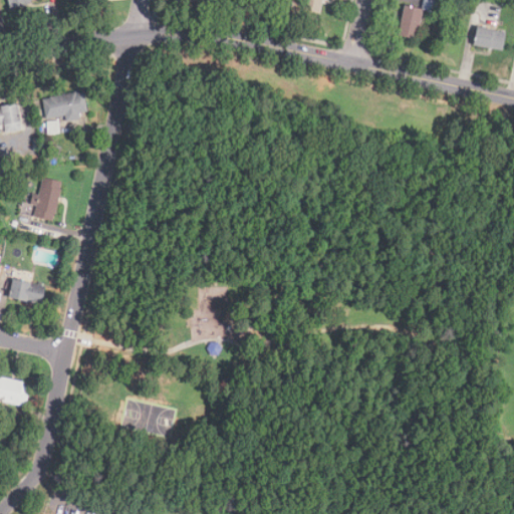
[(48,2),(47,0),(8,0),(10,8),(48,2)]
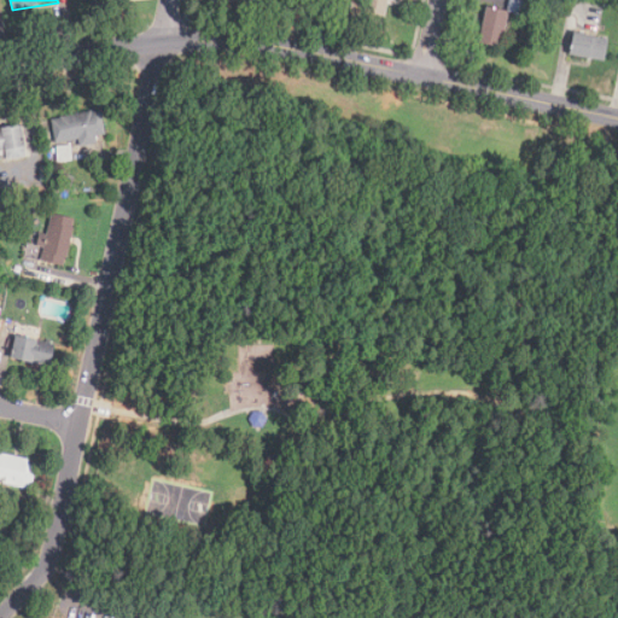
[(391,0),(367,0),(363,16),(386,22),(391,0)]
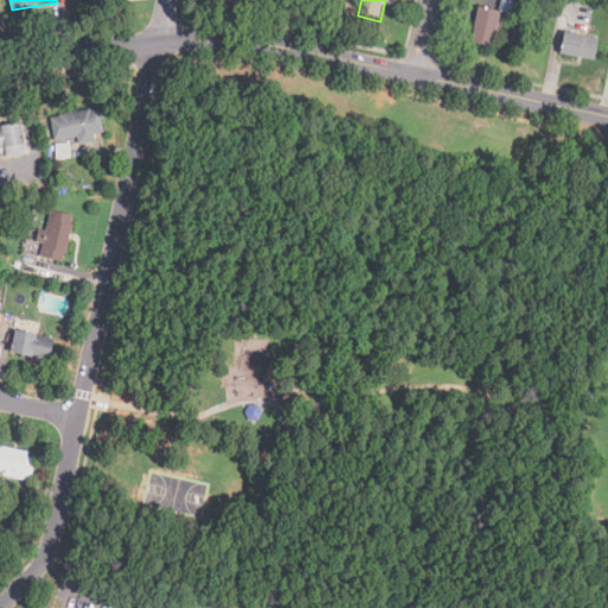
[(501,11),(480,5),(470,42),(492,48),(501,11)]
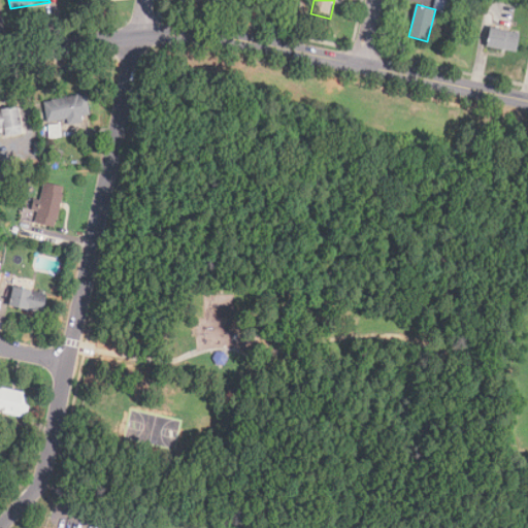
[(521,33),(491,26),(487,44),(517,52),(521,33)]
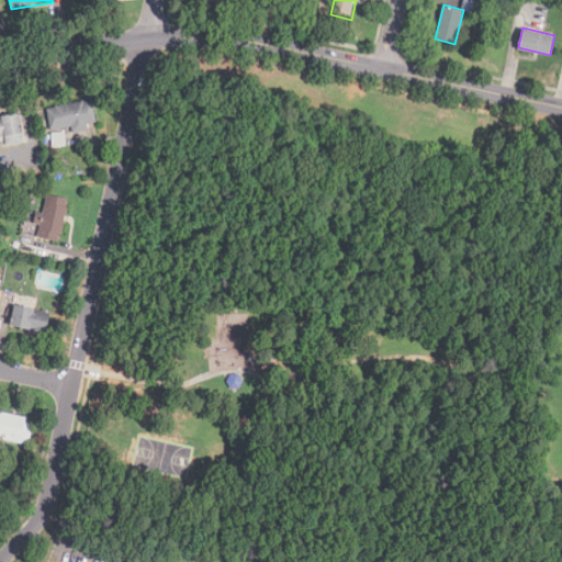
[(51,131),(47,110),(92,101),(97,123),(87,125),(88,131),(72,134),(71,127),(51,131)]
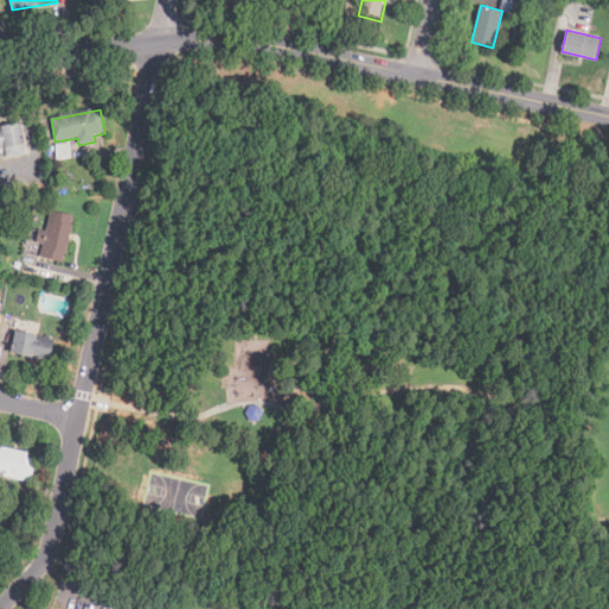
[(8,158),(6,148),(0,149),(0,129),(22,125),(26,155),(8,158)]
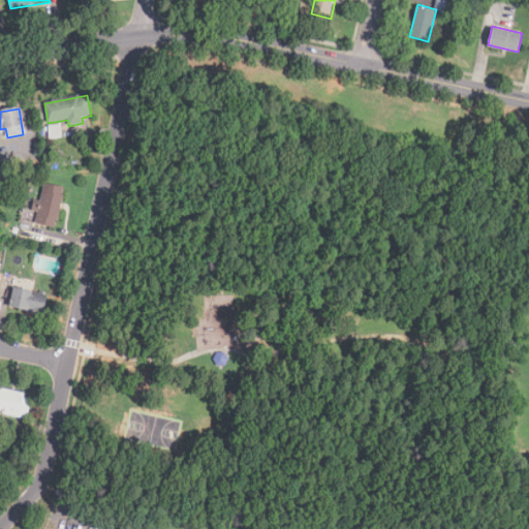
[(48,123),(62,126),(62,138),(50,138),(48,123)]
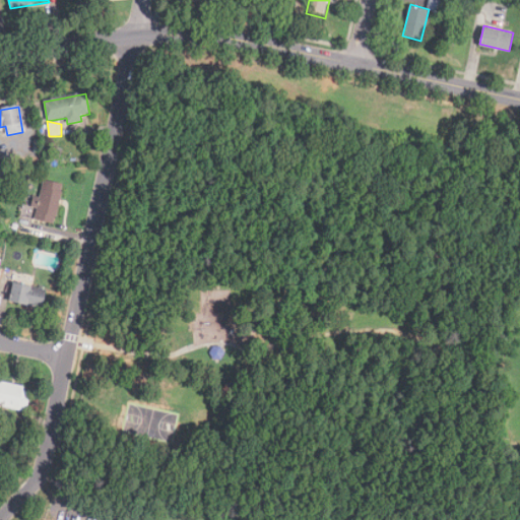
[(59,163),(54,160),(55,156),(52,155),(54,147),(63,149),(59,163)]
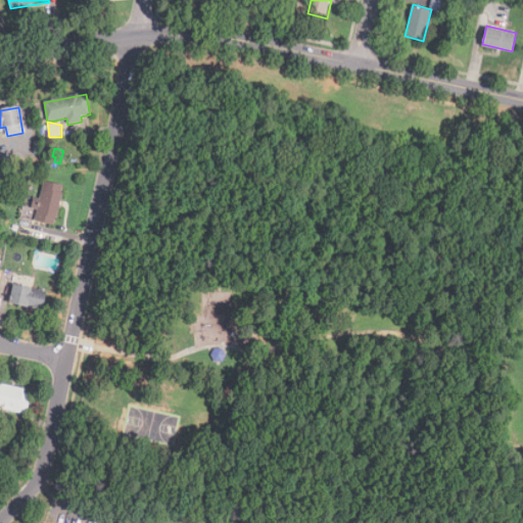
[(54,226),(35,221),(38,209),(32,208),(34,198),(40,199),(44,181),(63,186),(54,226)]
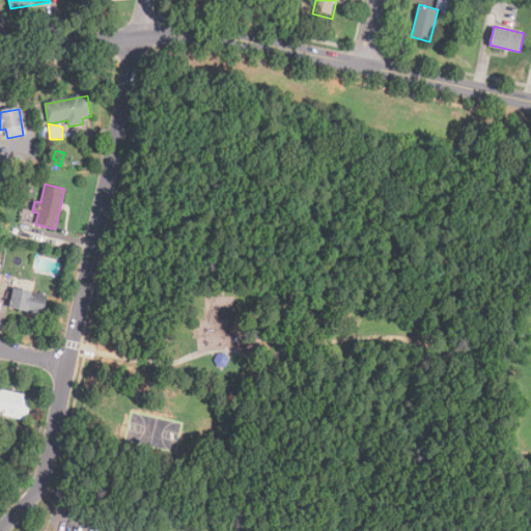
[(4,264),(6,255),(14,257),(11,266),(4,264)]
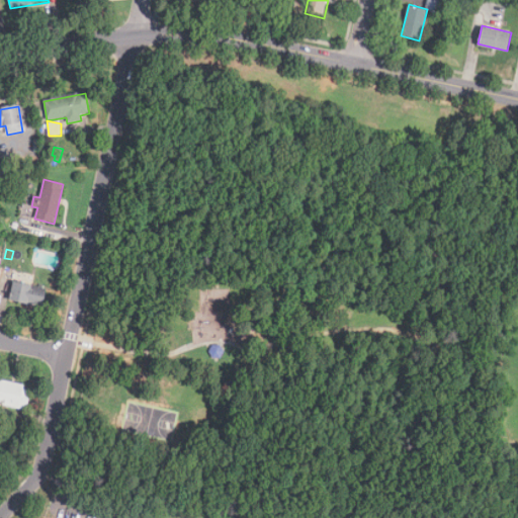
[(44,307),(10,300),(14,282),(47,288),(44,307)]
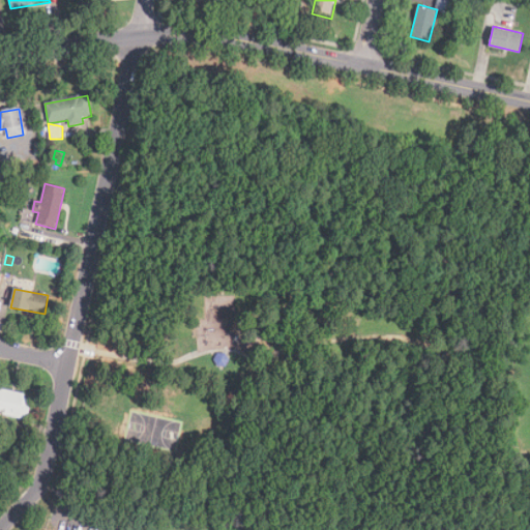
[(227,360),(227,361),(227,362),(226,363),(225,364),(224,365),(223,365),(222,365),(221,365),(219,365),(218,364),(217,363),(216,362),(216,361),(216,360),(216,359),(216,358),(216,357),(217,356),(218,355),(219,355),(221,355),(222,354),(223,354),(224,355),(225,356),(226,356),(226,357),(227,358),(227,359),(227,360)]
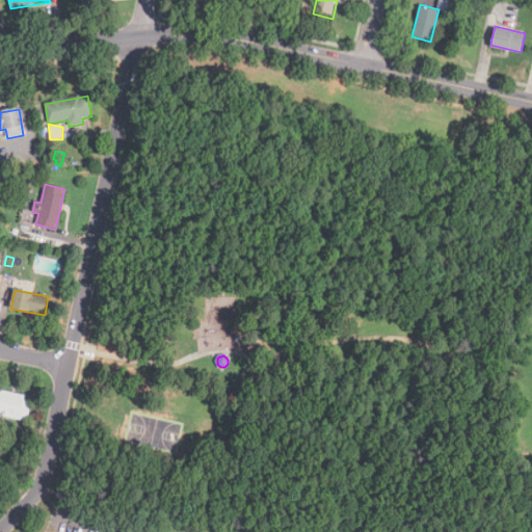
[(27,421),(0,415),(0,391),(24,396),(25,401),(31,402),(27,421)]
